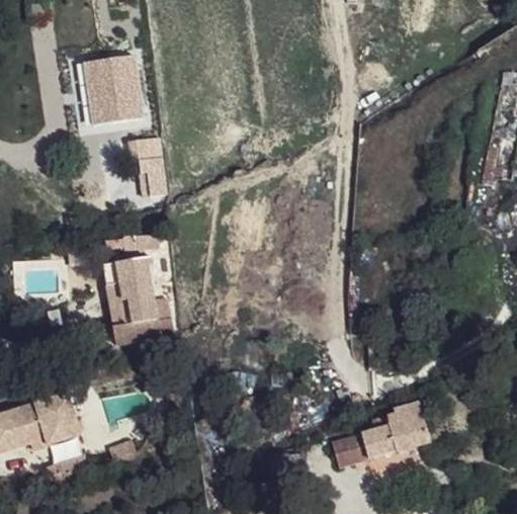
[(27,18),(46,17),(44,0),(26,0),(27,18)]
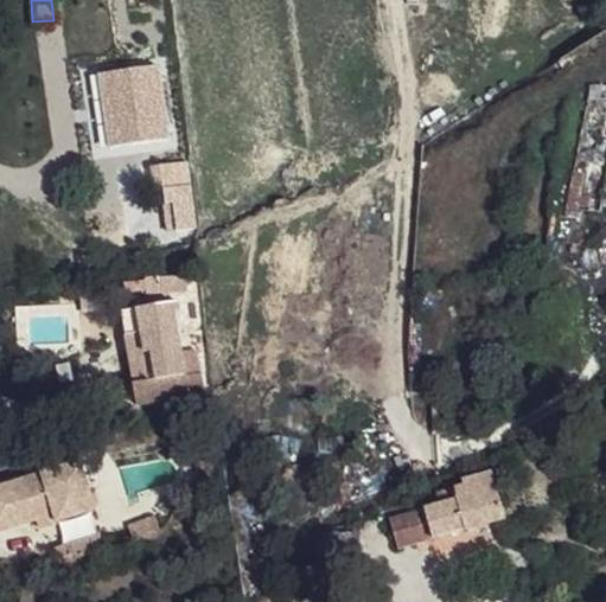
[(51,0),(53,20),(63,19),(61,0),(51,0)]
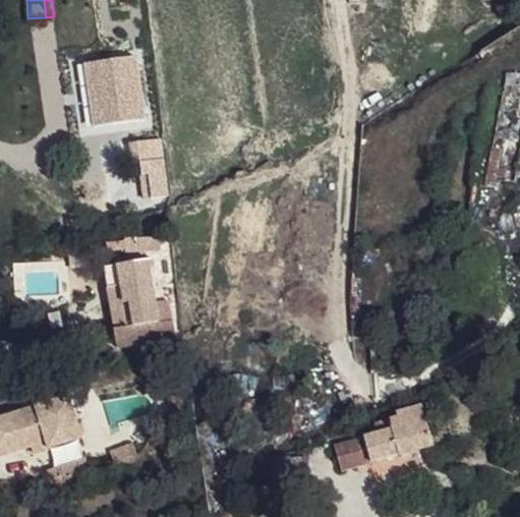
[(106,124),(151,119),(145,66),(123,68),(122,60),(87,64),(90,87),(101,84),(106,124)]
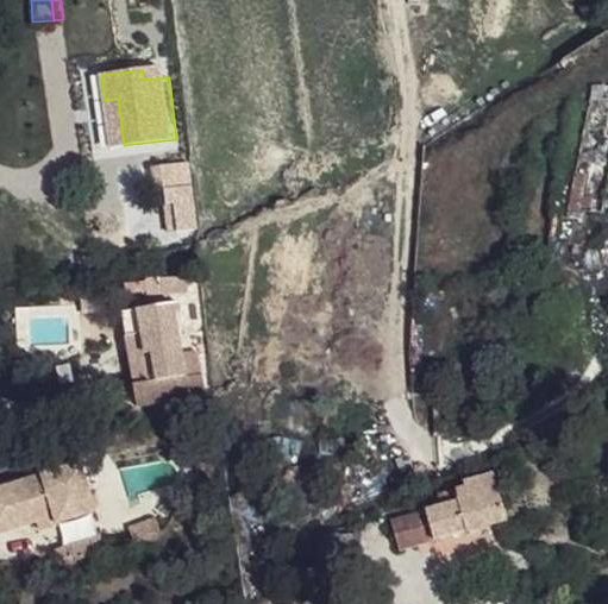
[(595,98),(607,96),(607,83),(595,85),(595,98)]
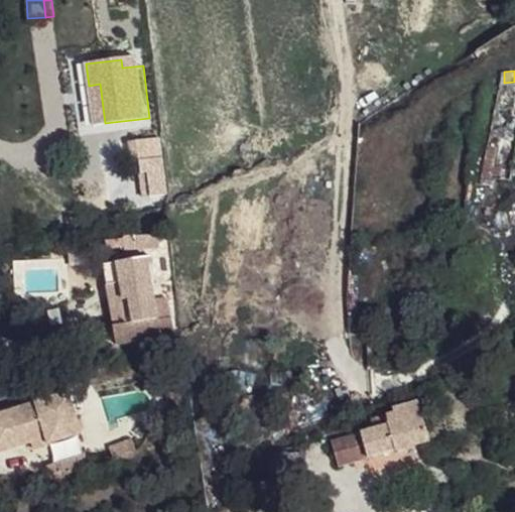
[(514,82),(504,83),(499,83),(481,175),(509,179),(514,151),(514,82)]
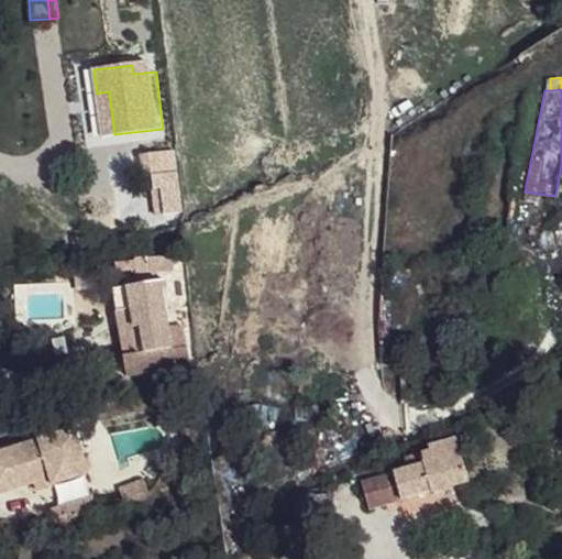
[(109,91),(97,94),(99,117),(101,117),(103,134),(114,134),(109,91)]
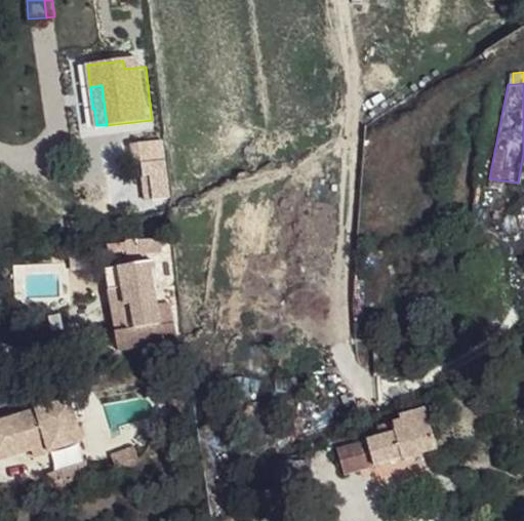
[(162,159),(160,139),(139,142),(143,174),(149,173),(151,191),(162,190),(167,189),(164,159),(162,159)]
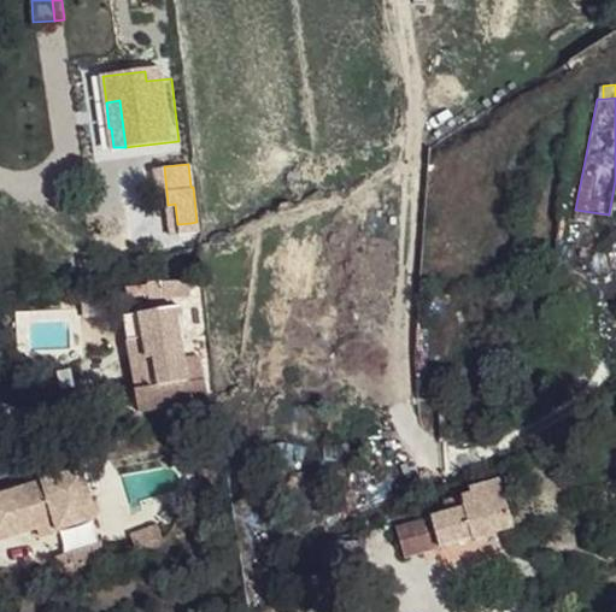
[(147,296),(189,294),(187,278),(145,280),(147,296)]
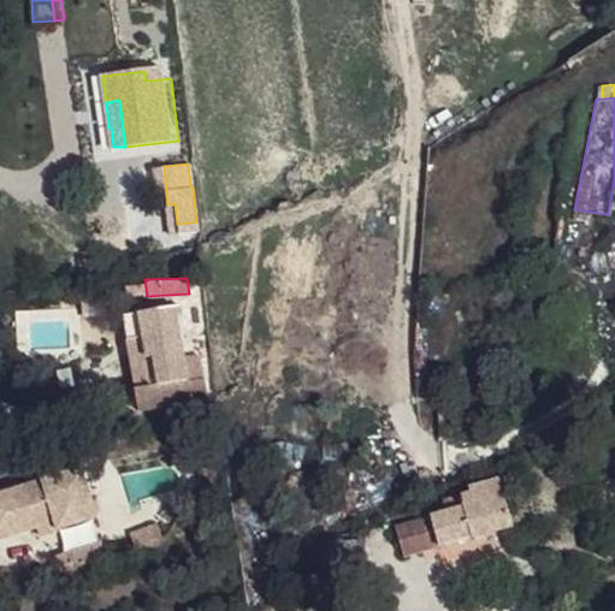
[(125,338),(139,407),(207,393),(200,359),(185,362),(176,304),(152,309),(155,333),(125,338)]
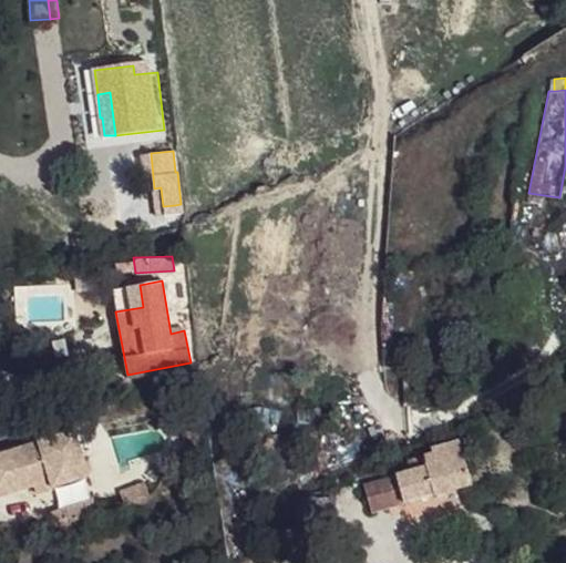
[(75,429),(0,451),(0,487),(2,493),(35,483),(52,478),(54,485),(90,476),(75,429)]
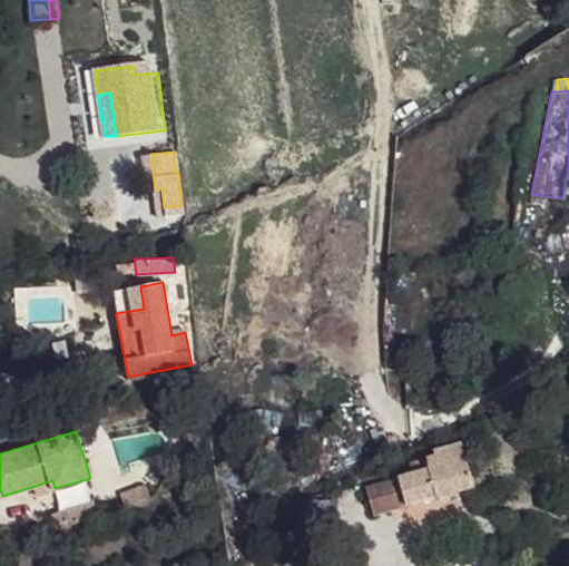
[(413,472),(366,486),(373,513),(473,484),(460,441),(435,448),(437,454),(410,460),(413,472)]
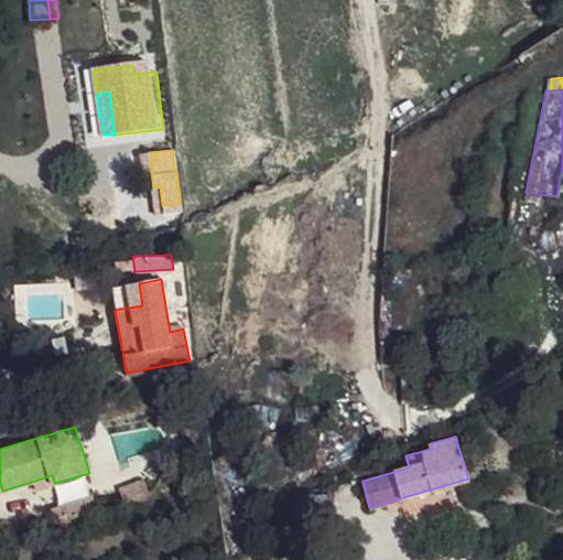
[(52,475),(35,481),(39,488),(54,483),(52,475)]
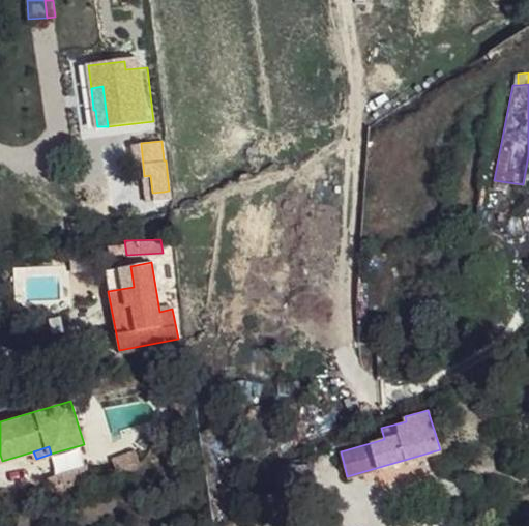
[(88,464),(49,475),(53,489),(92,476),(88,464)]
